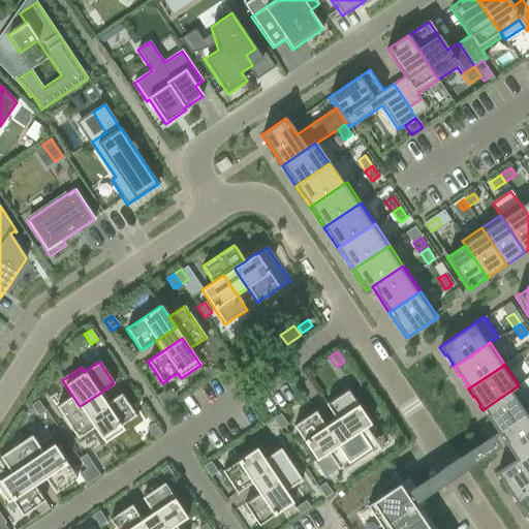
[(501,435),(527,417),(528,415),(528,411),(514,389),(509,392),(484,409),(488,414),(486,415),(490,423),(492,422),(498,431),(497,432),(499,436),(501,435)]
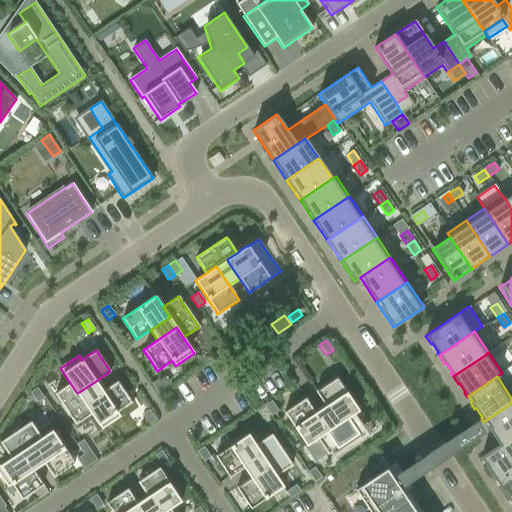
[(327,383),(315,391),(325,406),(337,424),(348,418),(359,410),(341,385),(338,380),(338,379),(336,377),(334,379),(327,383)]
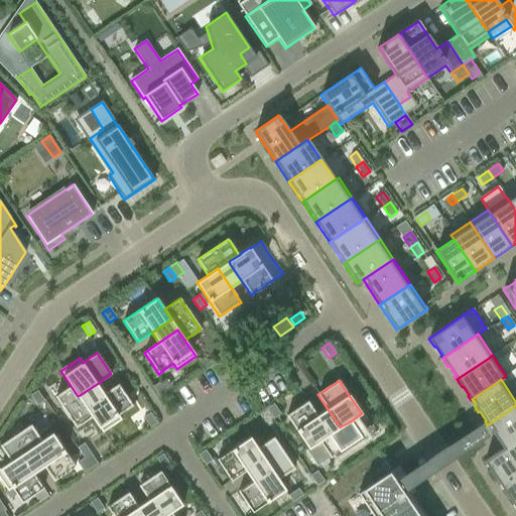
[(159,382),(152,387),(159,397),(161,396),(166,393),(161,386),(159,382)]
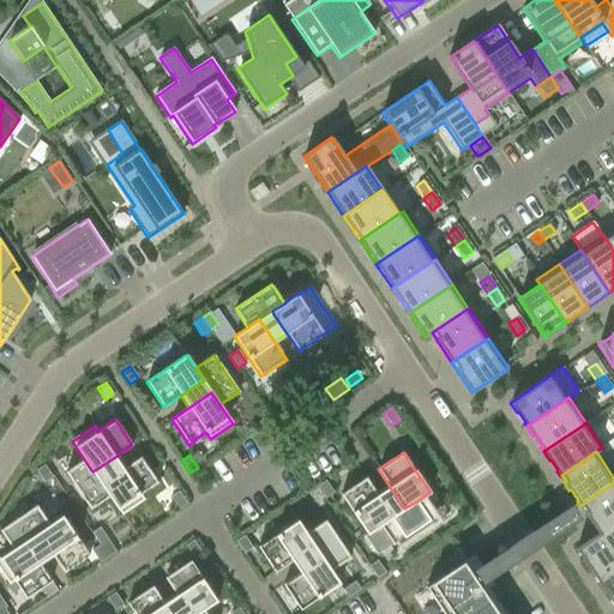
[(84,459),(65,473),(90,509),(92,507),(109,497),(101,485),(103,482),(124,469),(121,465),(115,457),(95,470),(92,471),(86,463),(84,459)]
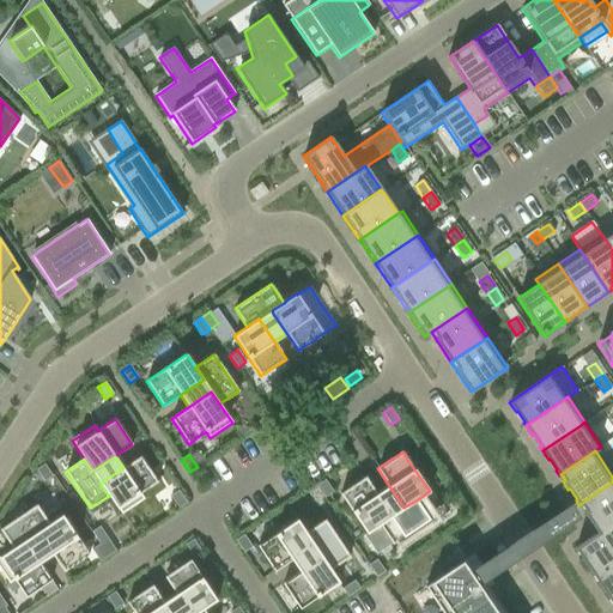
[(103,481),(101,484),(109,496),(110,497),(121,515),(144,499),(141,495),(140,493),(147,489),(155,484),(157,481),(155,479),(150,471),(141,459),(140,456),(126,466),(123,468),(103,481)]
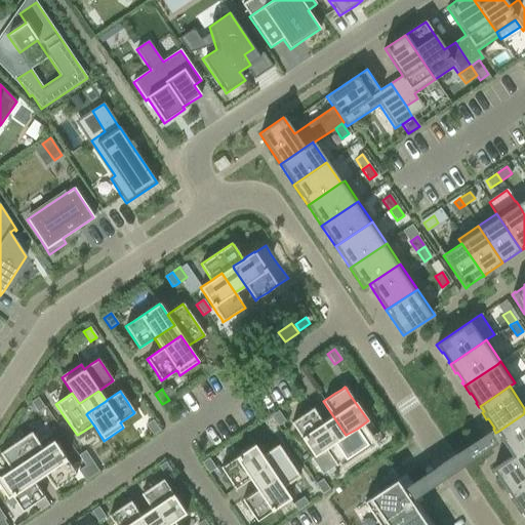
[(38,398),(31,402),(38,413),(39,412),(45,408),(39,400),(38,398)]
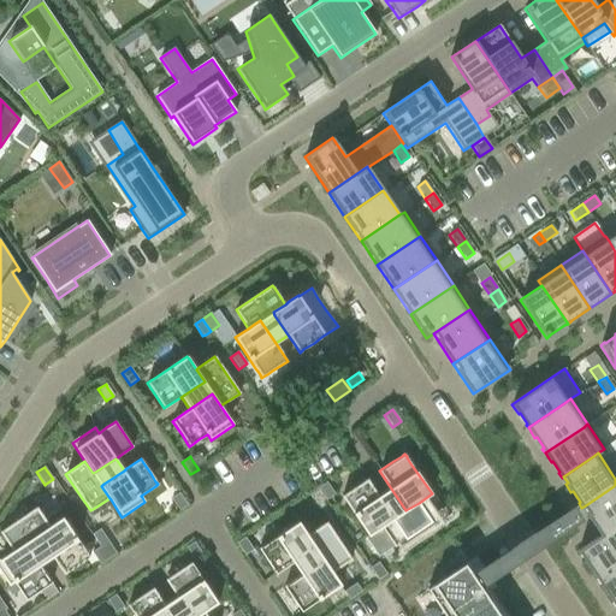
[(344,495),(342,496),(344,499),(349,508),(368,535),(394,519),(378,496),(369,483),(367,479),(350,490),(344,495)]
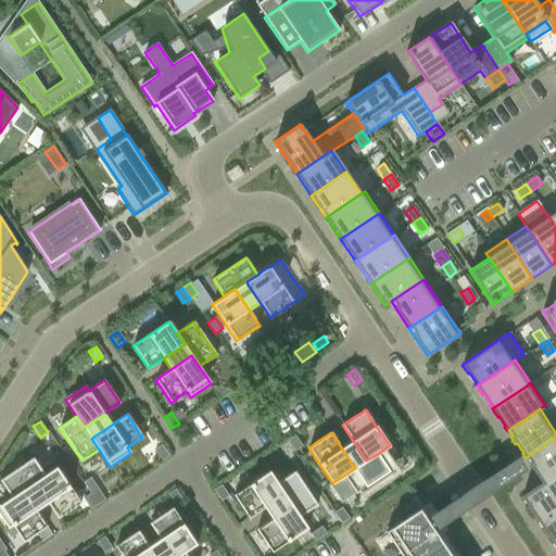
[(294,436),(287,440),(294,452),(302,446),(294,436)]
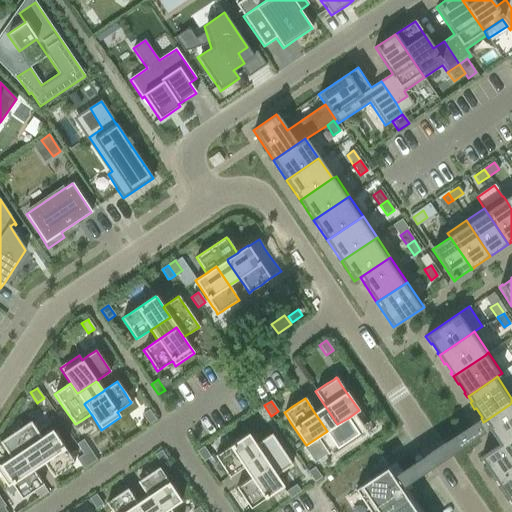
[(487,427),(491,434),(493,433),(499,442),(497,443),(499,445),(511,436),(511,407),(510,404),(485,421),(489,426),(487,427)]
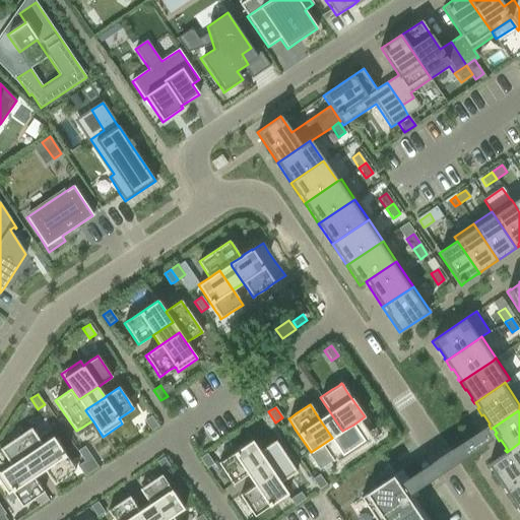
[(311,452),(309,454),(319,470),(332,461),(333,461),(364,440),(353,425),(342,431),(330,412),(319,418),(332,438),(311,452)]
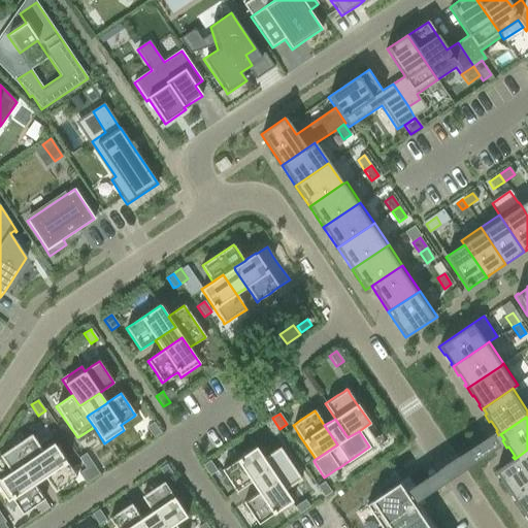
[(154,423),(146,427),(154,438),(155,436),(160,433),(156,427),(154,423)]
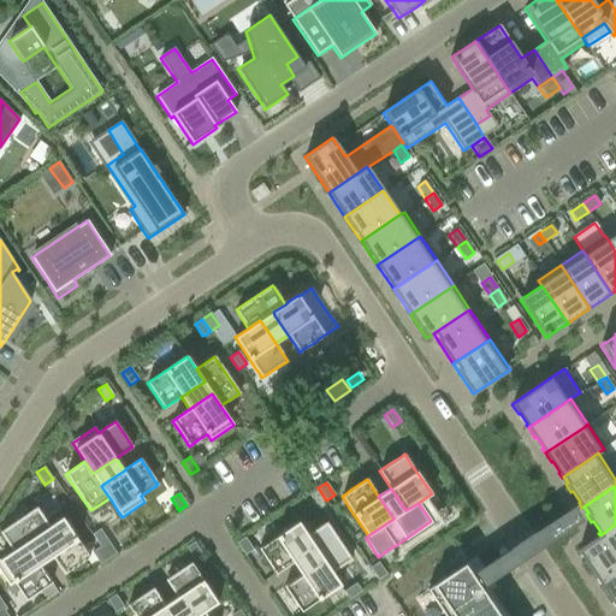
[(493,561),(472,575),(480,587),(501,573),(503,572),(562,533),(564,532),(582,520),(574,507),(556,519),(554,521),(495,560),(493,561)]
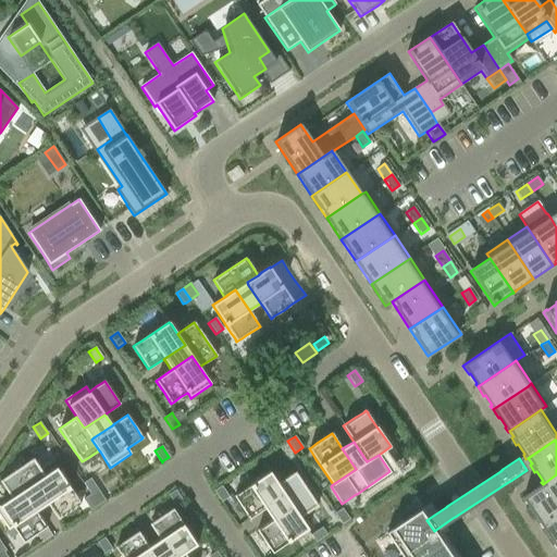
[(33,459),(0,481),(11,498),(13,497),(22,491),(24,494),(36,511),(44,506),(47,504),(35,486),(34,483),(45,475),(35,461),(33,459)]
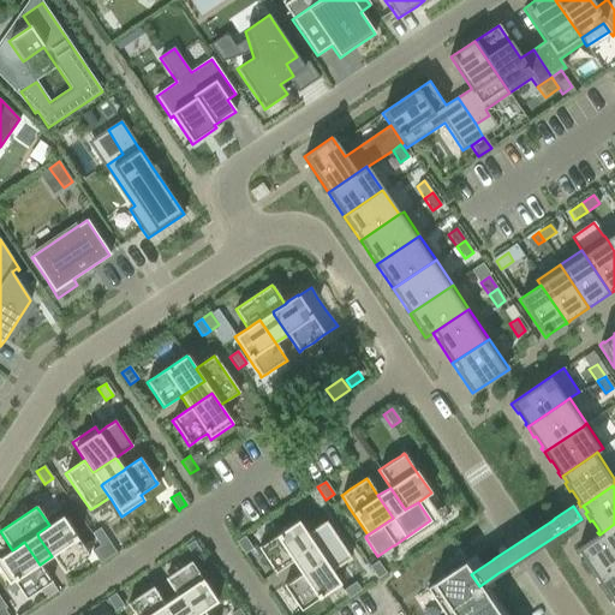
[(49,525),(37,533),(39,537),(52,556),(54,560),(64,573),(65,572),(78,563),(87,559),(89,556),(87,554),(83,548),(64,519),(63,517),(51,525),(49,525)]
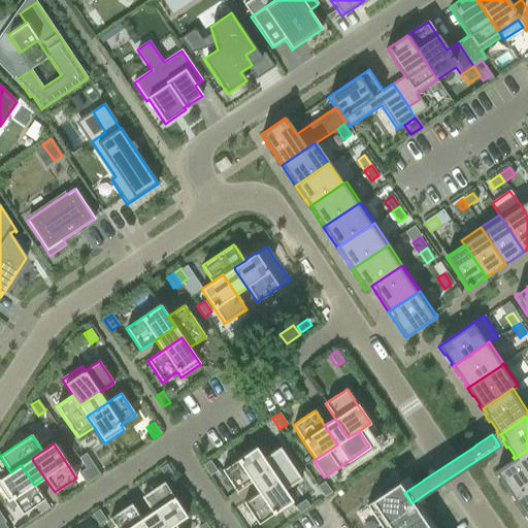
[(224,468),(222,470),(223,473),(228,480),(236,492),(239,490),(251,483),(270,469),(263,459),(258,450),(256,448),(229,465),(224,468)]
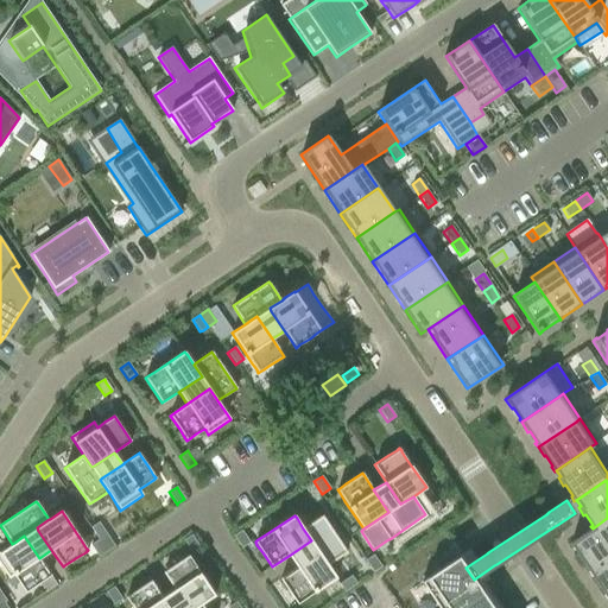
[(311,540),(289,556),(291,558),(297,568),(299,565),(320,552),(328,564),(331,562),(347,552),(324,518),(322,515),(306,526),(303,529),(311,540)]
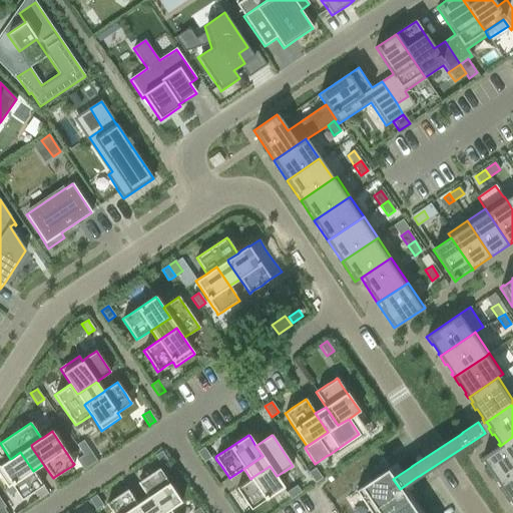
[(495,480),(512,468),(512,437),(500,446),(481,459),(482,460),(495,480)]
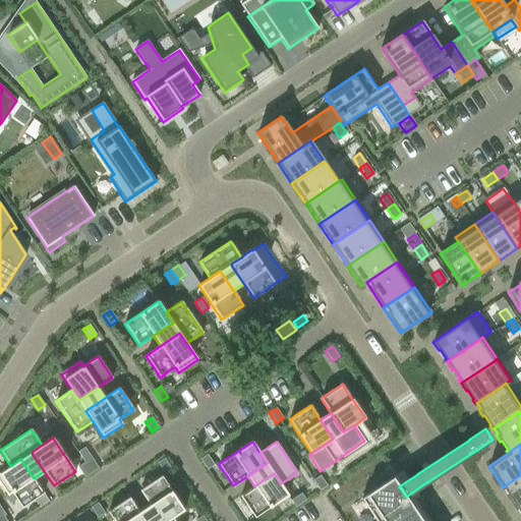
[(207,455),(200,460),(207,470),(214,465),(207,455)]
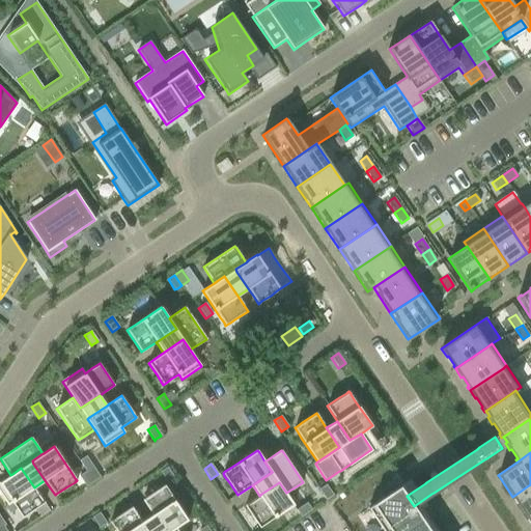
[(92,467),(86,471),(88,475),(92,481),(94,480),(100,477),(95,470),(92,467)]
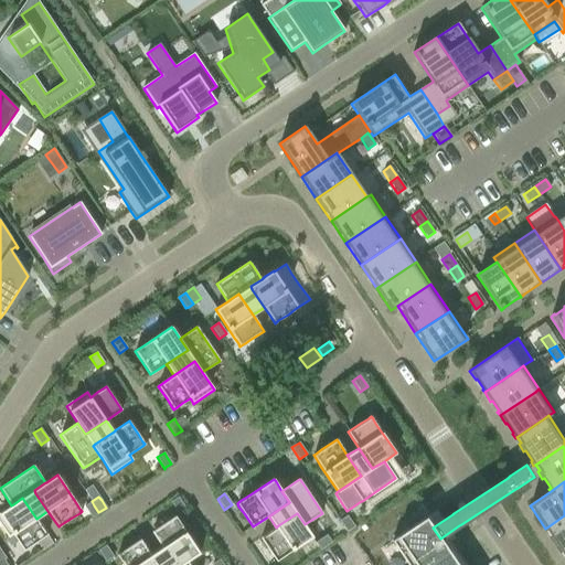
[(11,505),(0,512),(0,525),(8,537),(13,534),(18,542),(22,547),(23,551),(27,548),(34,543),(48,534),(36,519),(24,501),(22,498),(13,504),(11,505)]
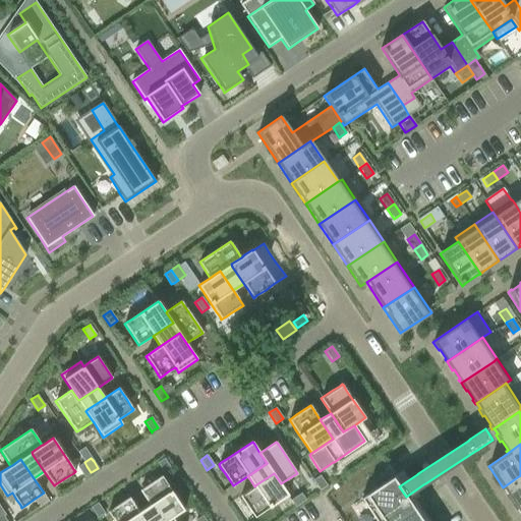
[(164,459),(157,463),(164,473),(166,472),(171,469),(166,461),(164,459)]
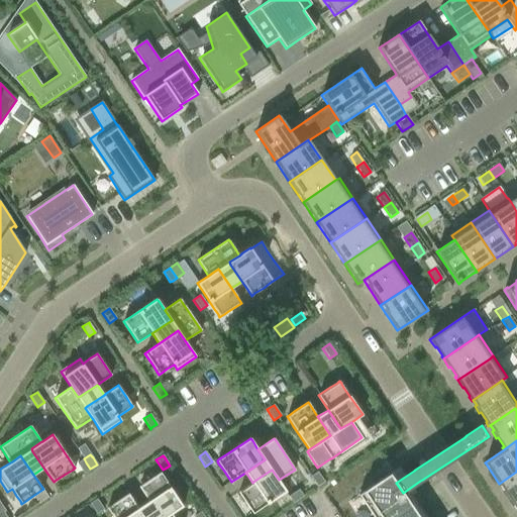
[(84,458),(77,463),(84,474),(85,473),(90,469),(86,462),(84,458)]
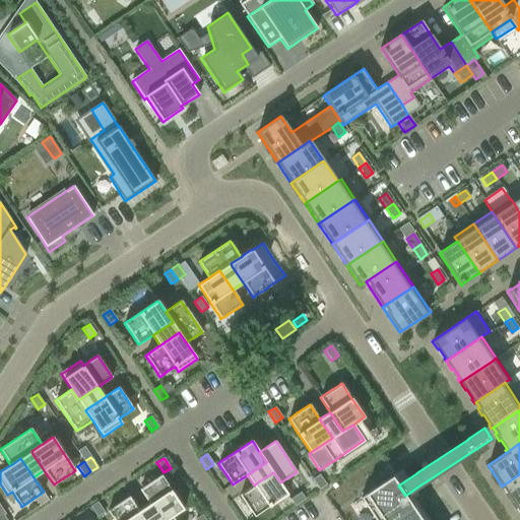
[(254,485),(240,495),(248,507),(252,514),(254,517),(257,515),(262,511),(287,494),(280,482),(273,472),(256,483),(254,485)]
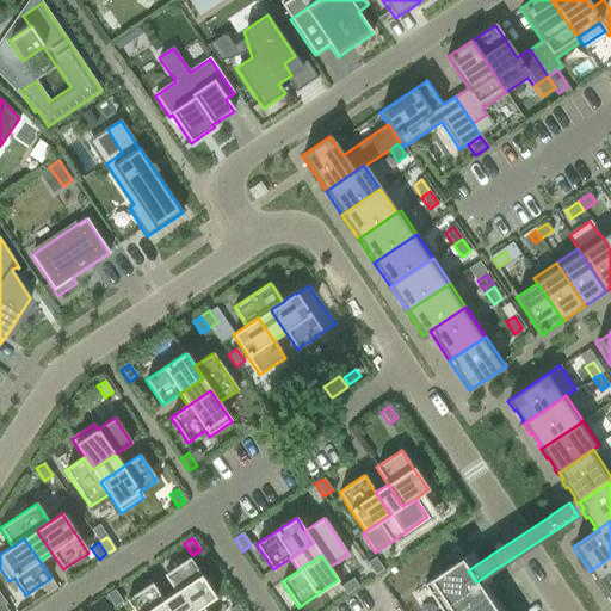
[(610,557),(590,572),(606,596),(610,592),(610,557)]
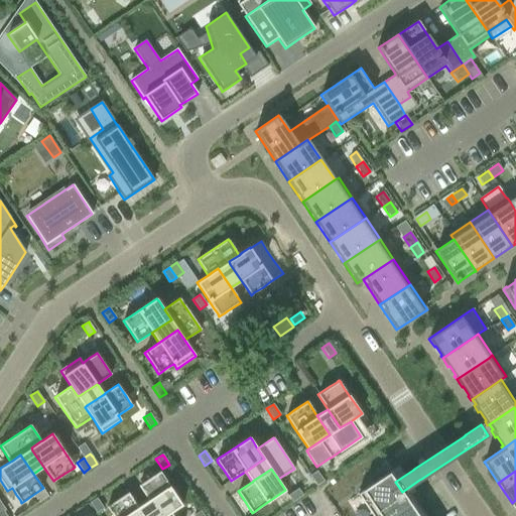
[(150,478),(138,486),(148,500),(149,502),(158,515),(165,515),(171,512),(182,505),(165,479),(161,474),(160,472),(157,473),(150,478)]
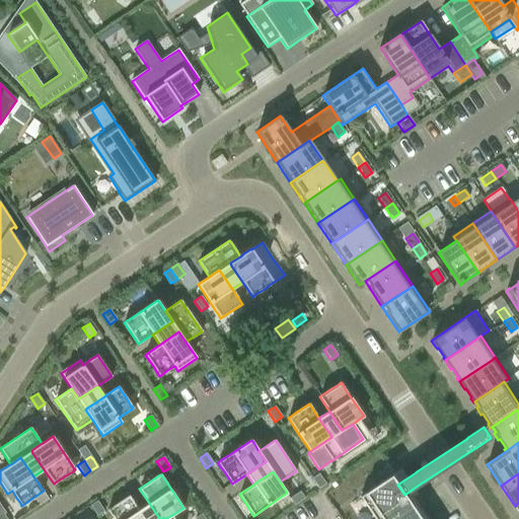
[(318,474),(312,478),(318,489),(325,485),(318,474)]
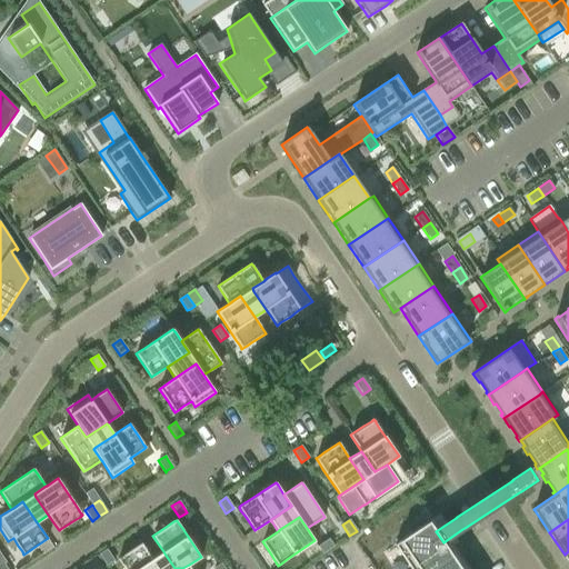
[(429,520),(395,543),(410,568),(419,568),(449,550),(445,543),(436,530),(429,520)]
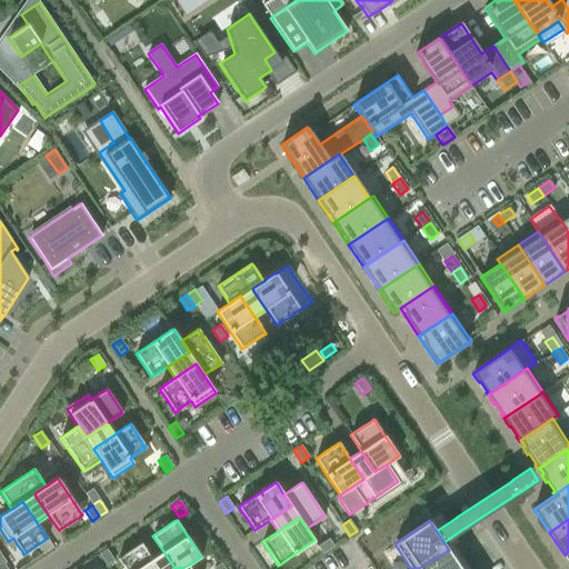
[(329,539),(318,547),(322,555),(333,547),(329,539)]
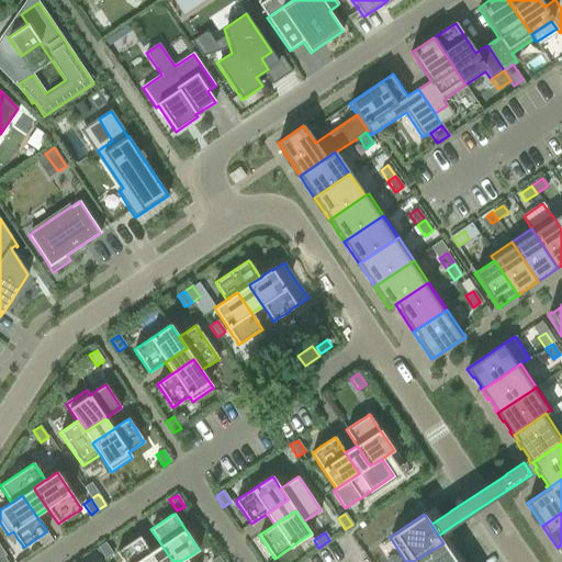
[(119,550),(116,552),(119,554),(122,561),(156,561),(150,552),(141,539),(139,537),(126,546),(119,550)]
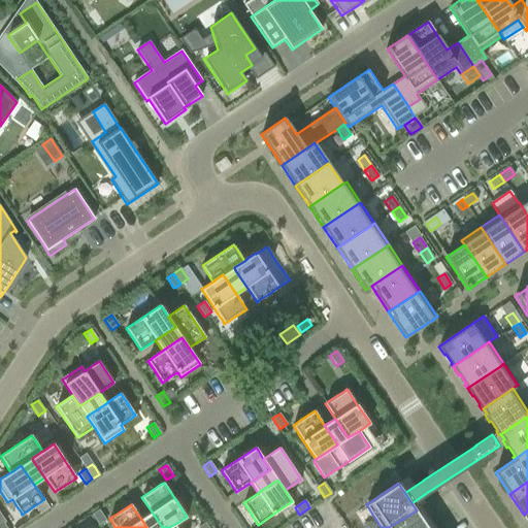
[(99,509),(92,515),(99,525),(100,524),(105,521),(100,513),(99,509)]
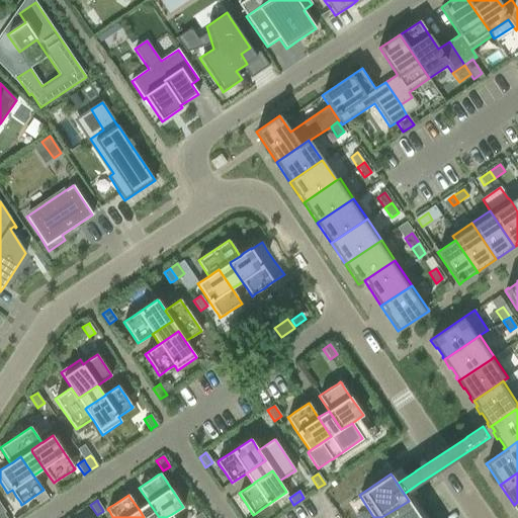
[(420,517),(409,501),(381,517),(420,517)]
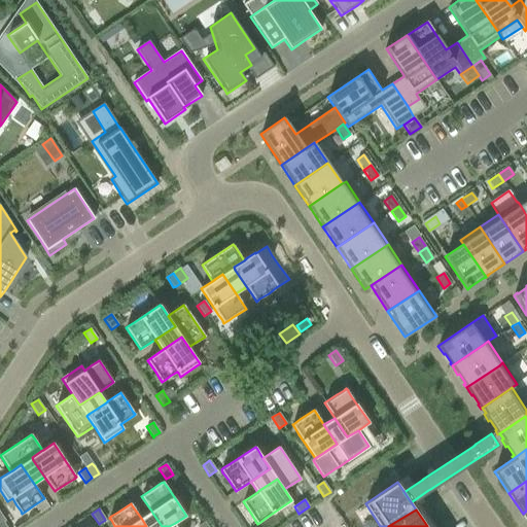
[(143,517),(141,518),(146,526),(177,526),(176,525),(175,523),(169,526),(162,526),(152,513),(151,511),(143,517)]
